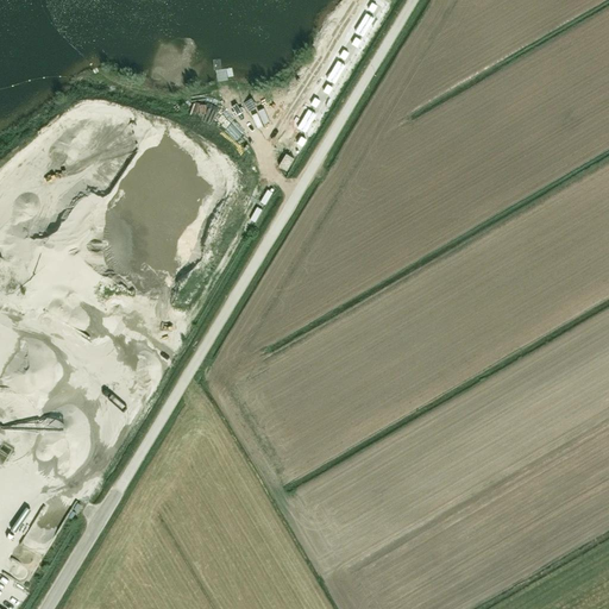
[(363,37),(374,19),(366,14),(356,32),(363,37)]
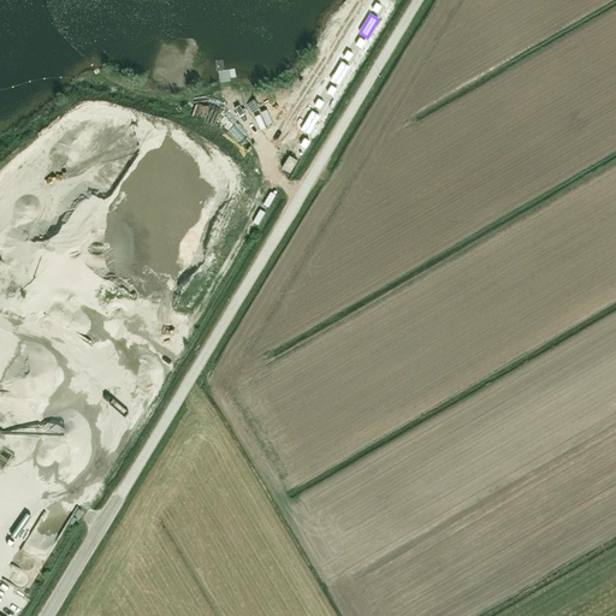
[(338,84),(349,67),(342,63),(331,81),(338,84)]
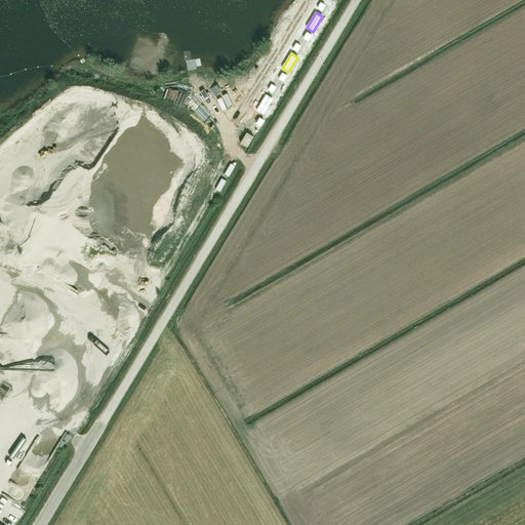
[(263,114),(272,98),(266,94),(256,110),(263,114)]
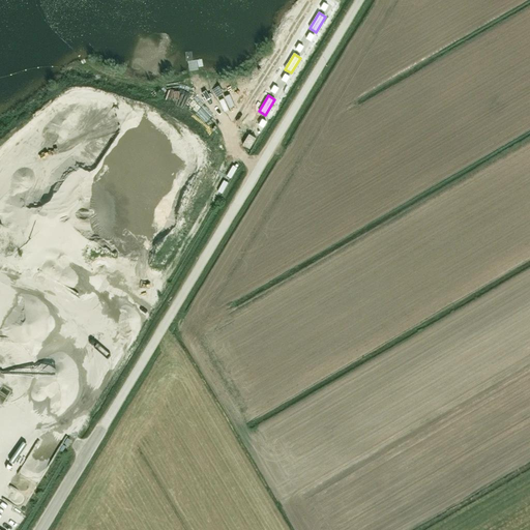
[(262,116),(257,114),(247,129),(252,133),(262,116)]
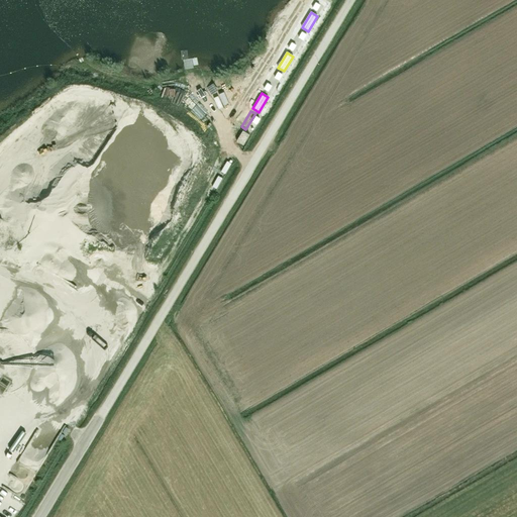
[(236,140),(243,144),(249,134),(242,130),(236,140)]
